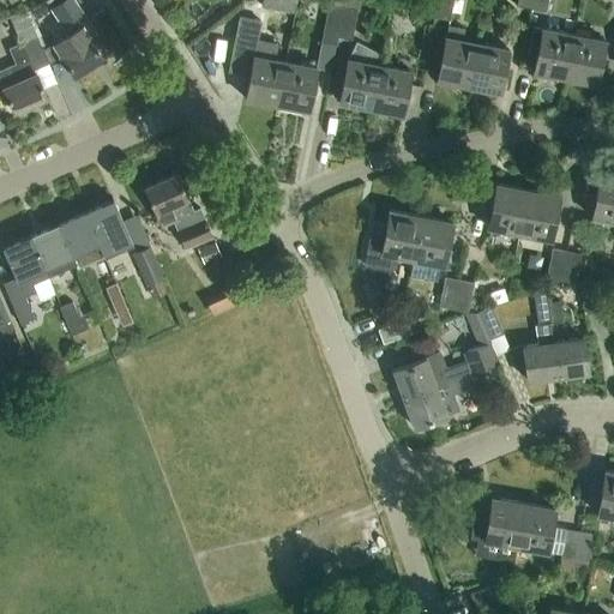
[(73,0),(68,0),(53,11),(68,36),(54,46),(60,56),(73,79),(104,60),(90,37),(90,38),(84,28),(89,25),(73,0)]
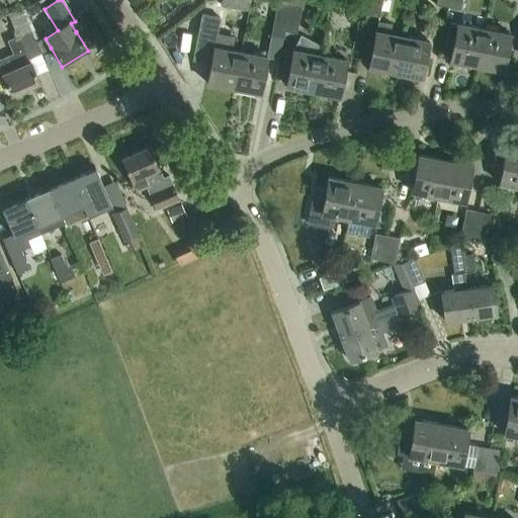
[(233,88),(240,52),(231,50),(234,37),(217,33),(223,2),(212,0),(208,0),(204,3),(197,36),(202,37),(201,46),(213,48),(206,83),(233,88)]
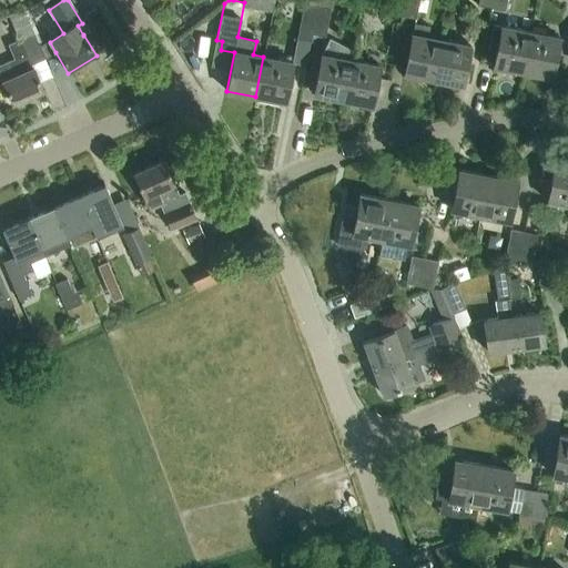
[(271,9),(272,0),(254,0),(254,7),(271,9)]
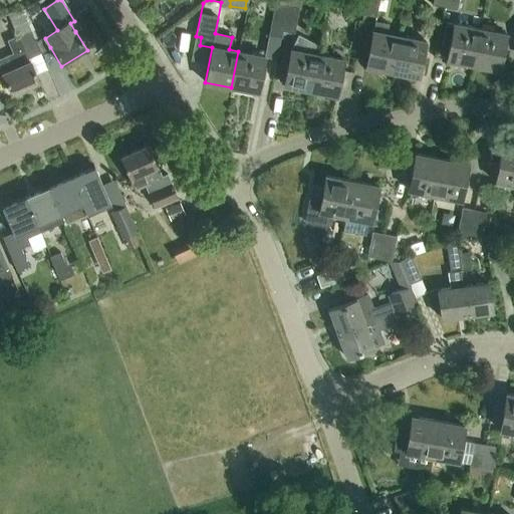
[(364,13),(366,0),(354,0),(352,11),(364,13)]
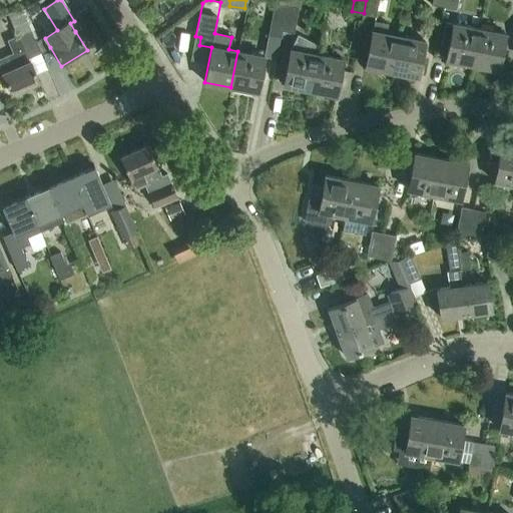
[(366,0),(364,13),(375,16),(378,0),(366,0)]
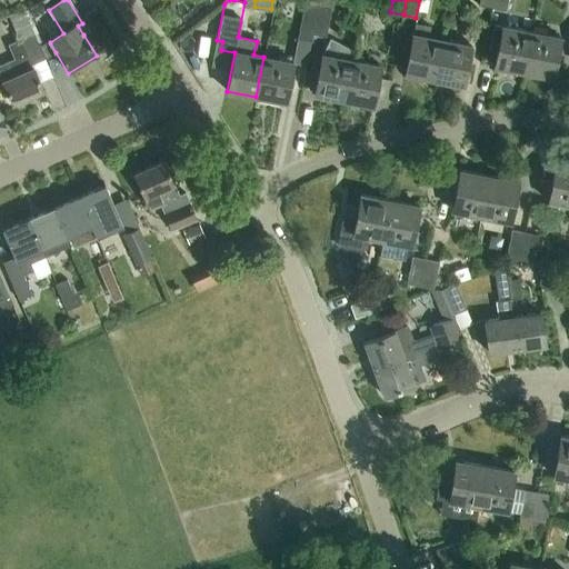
[(493,0),(492,7),(506,9),(507,0),(493,0)]
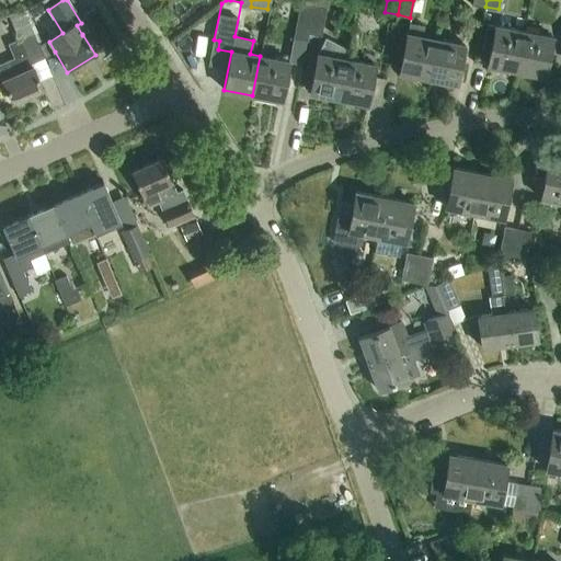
[(309,33),(315,6),(300,3),(288,60),(289,61),(288,61),(302,65),(304,57),(309,33)]
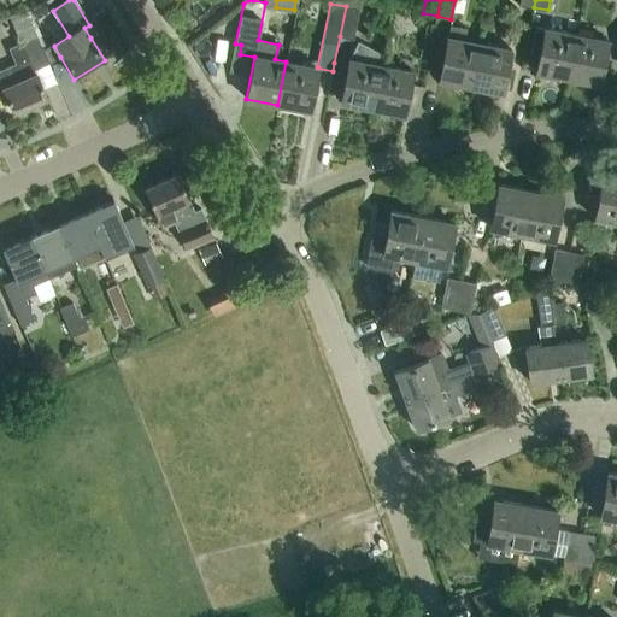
[(346,6),(340,36),(353,39),(359,10),(346,6)]
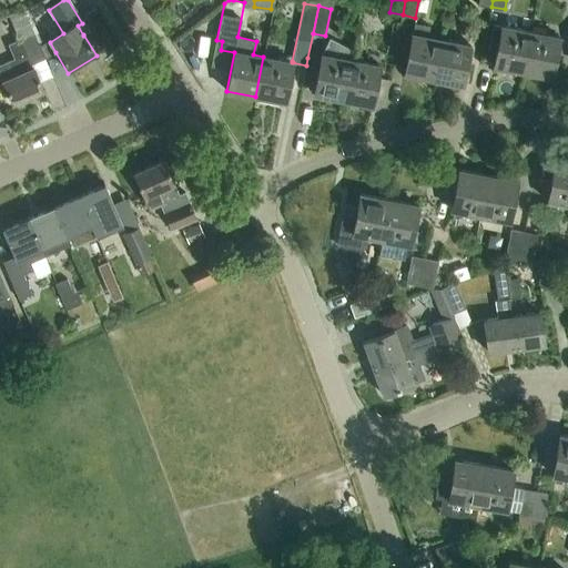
[(32,69),(31,66),(44,60),(22,8),(8,14),(18,39),(4,44),(11,60),(0,63),(0,71),(3,80),(13,103),(16,103),(18,107),(28,103),(27,98),(44,91),(36,68),(32,69)]
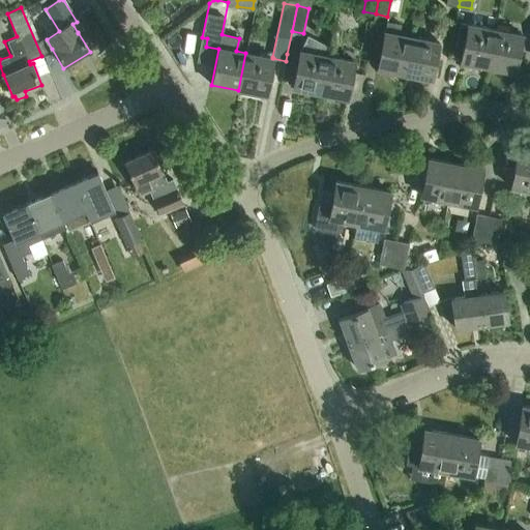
[(403,74),(411,35),(399,33),(400,23),(386,20),(377,68),(403,74)]
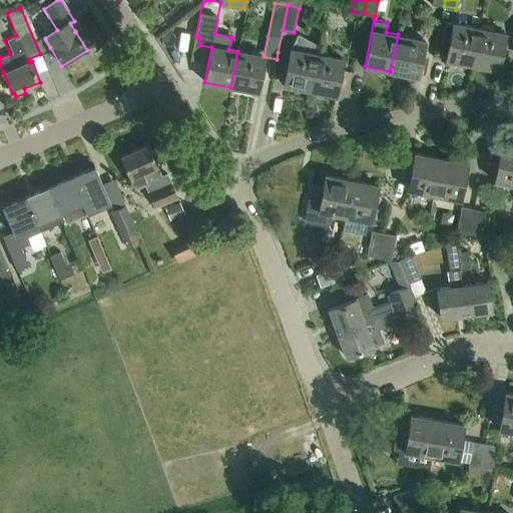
[(471,64),(479,28),(452,22),(451,24),(445,23),(440,46),(447,47),(444,59),(471,64)]
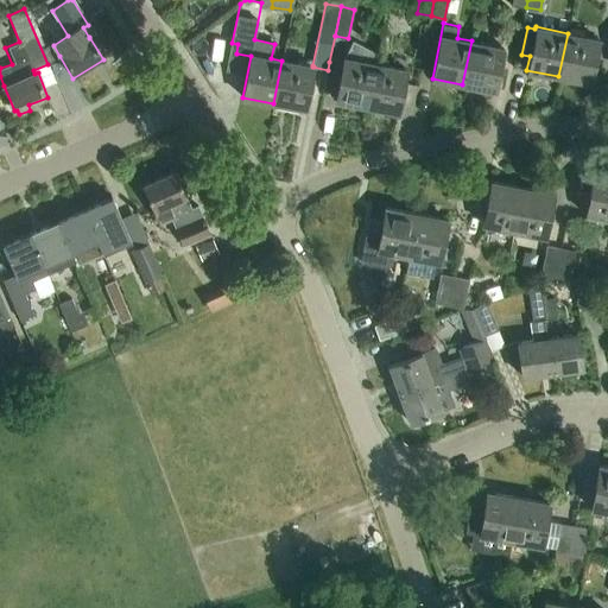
[(597,39),(568,33),(558,76),(589,83),(597,39)]
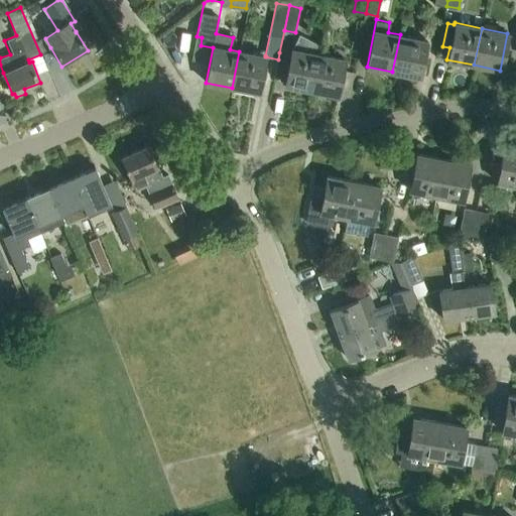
[(400,34),(392,72),(419,77),(426,39),(400,34)]
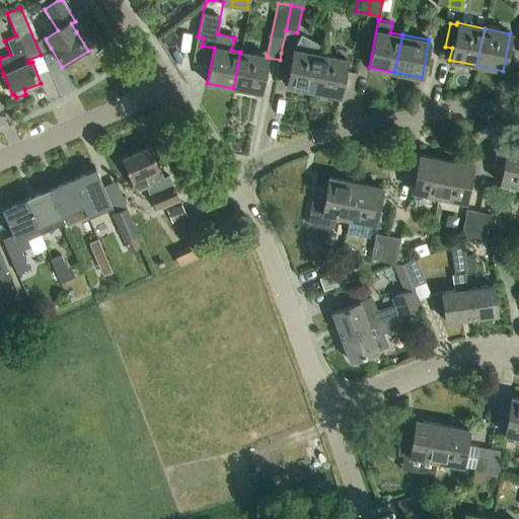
[(310,91),(318,53),(319,46),(299,35),(292,48),(285,86),(310,91)]
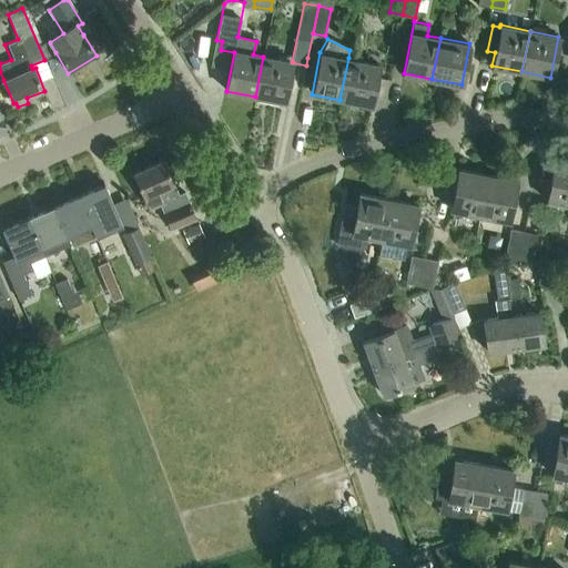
[(263,57),(255,97),(284,102),(292,62),(293,62),(292,61),(263,57)]
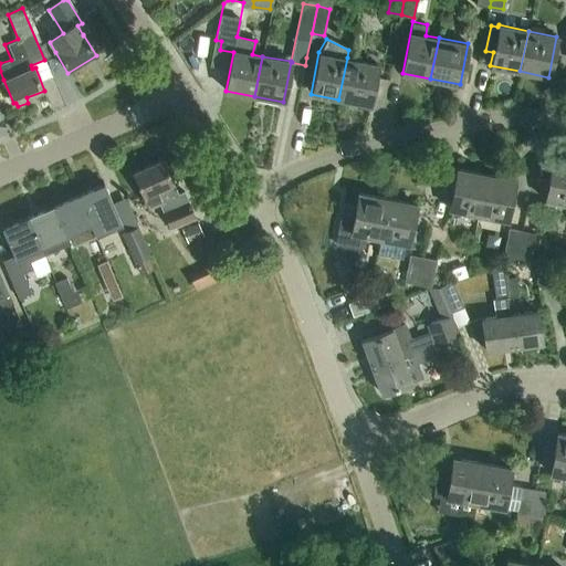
[(347,58),(338,100),(369,105),(377,64),(347,58)]
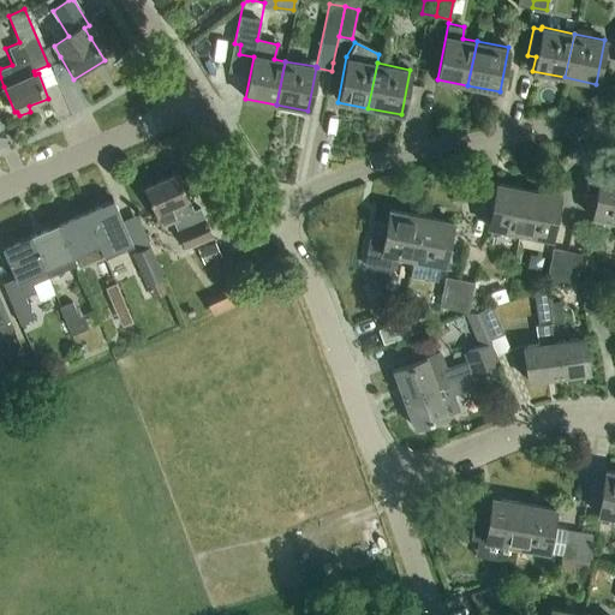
[(614,220),(614,175),(599,173),(591,216),(614,220)]
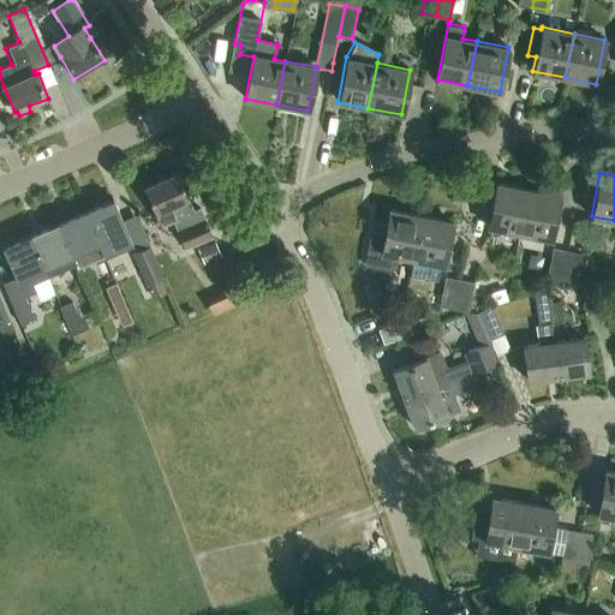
[(177,175),(144,189),(155,215),(155,214),(161,227),(174,221),(185,250),(212,239),(199,210),(193,213),(177,175)]
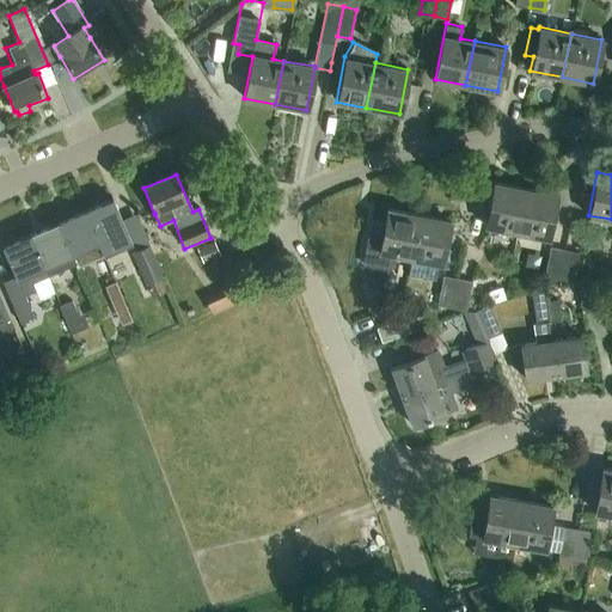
[(516,231),(524,188),(494,182),(485,225),(516,231)]
